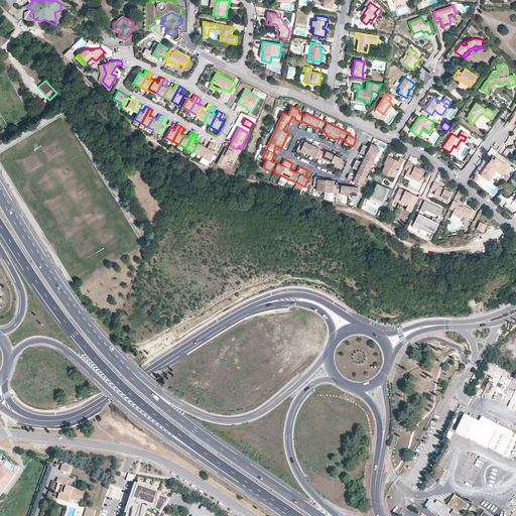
[(343,158),(327,151),(327,153),(319,150),(320,148),(305,141),(303,144),(300,143),(296,150),(300,152),(301,150),(305,151),(323,160),(324,158),(328,160),(331,162),(335,164),(339,166),(339,167),(342,169),(345,161),(342,160),(343,158)]
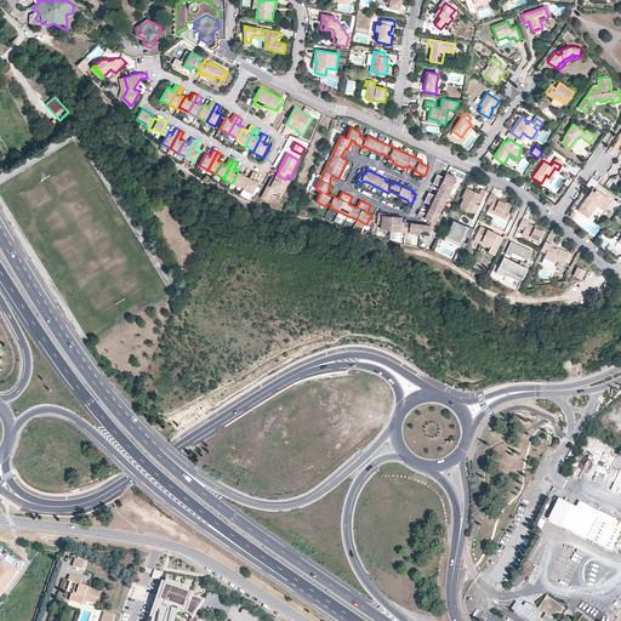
[(237,186),(243,176),(240,174),(238,172),(232,183),(237,186)]
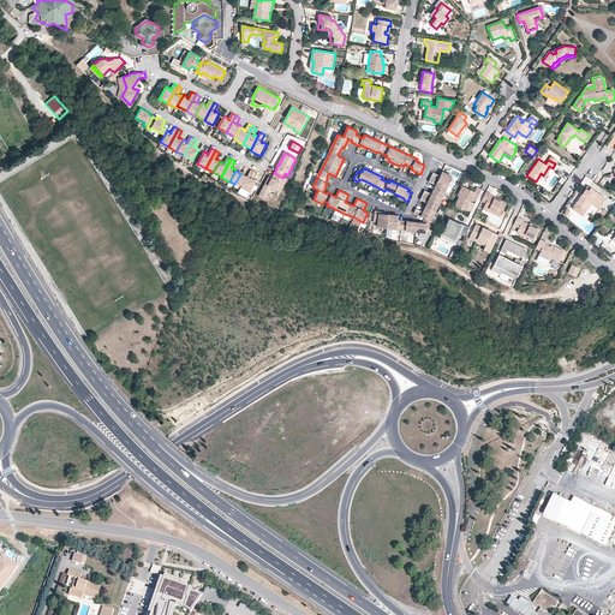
[(255,173),(250,171),(246,178),(240,187),(249,193),(256,181),(252,179),(252,180),(251,179),(255,173)]
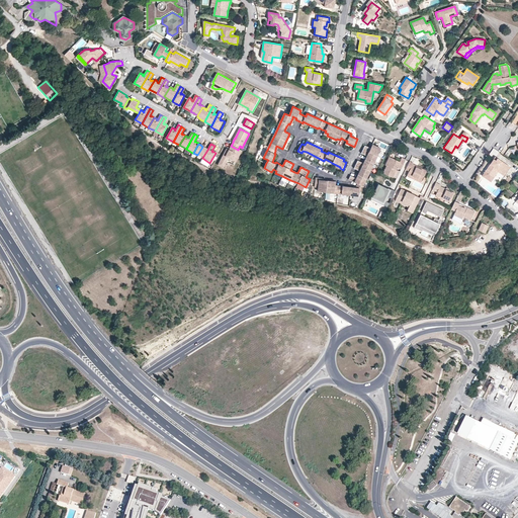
[(363,186),(381,148),(372,144),(371,148),(365,145),(363,149),(361,153),(367,156),(364,163),(358,160),(356,164),(354,168),(360,171),(357,178),(351,175),(349,179),(358,184),(356,188),(351,187),(339,186),(336,185),(336,183),(333,183),(333,181),(328,181),(324,180),(323,180),(323,182),(320,181),(320,180),(316,179),(315,187),(319,187),(318,191),(359,196),(360,191),(363,191),(365,187),(363,186)]
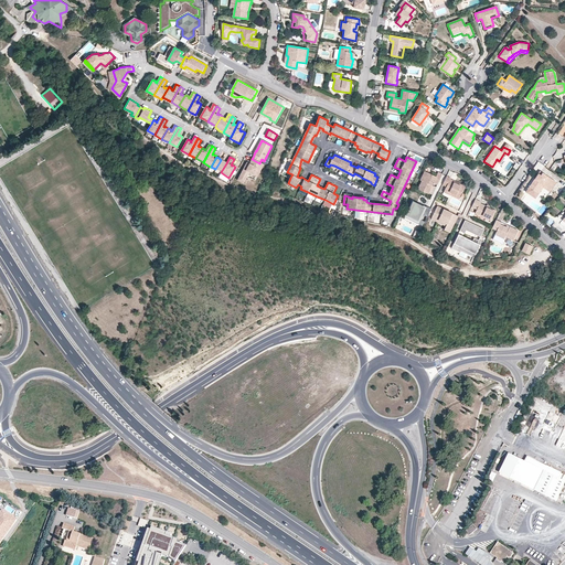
[(263,164),(252,159),(249,164),(247,163),(245,166),(246,167),(245,169),(244,168),(237,181),(243,184),(249,173),(257,178),(262,169),(260,168),(263,164)]
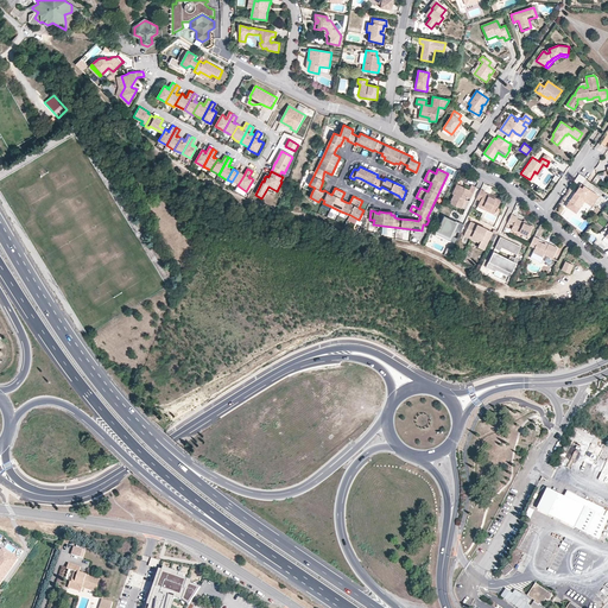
[(244,176),(238,172),(232,182),(238,185),(244,176)]
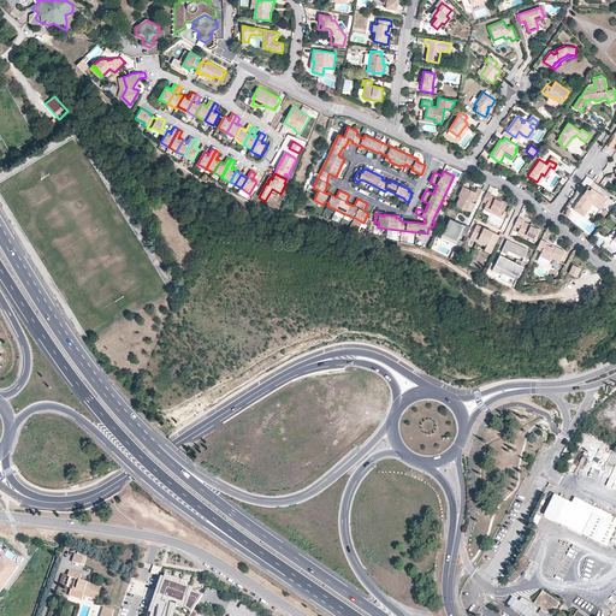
[(475,191),(469,189),(466,187),(461,196),(460,196),(455,205),(467,211),(472,199),(477,201),(483,189),(478,187),(477,189),(475,191)]
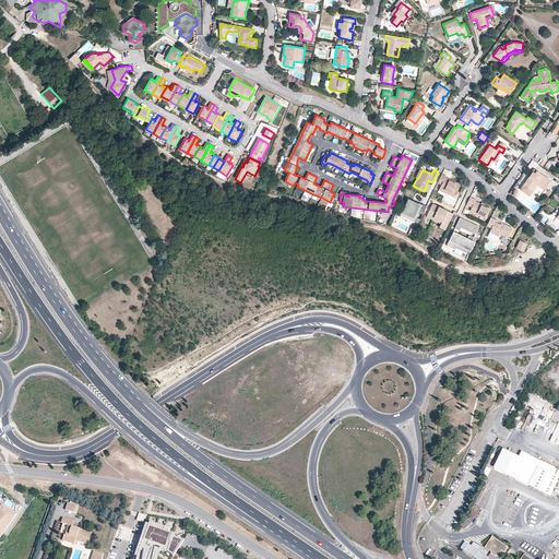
[(532,170),(519,189),(527,195),(531,190),(530,189),(538,178),(542,180),(539,183),(544,187),(549,179),(536,169),(534,171),(532,170)]
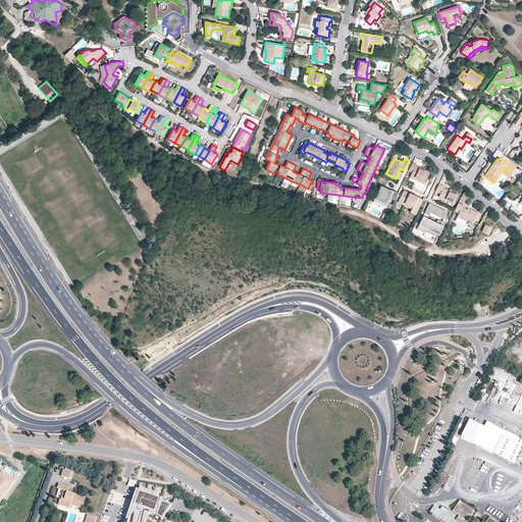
[(430,171),(416,165),(417,164),(413,162),(409,170),(413,172),(411,174),(425,181),(430,171)]
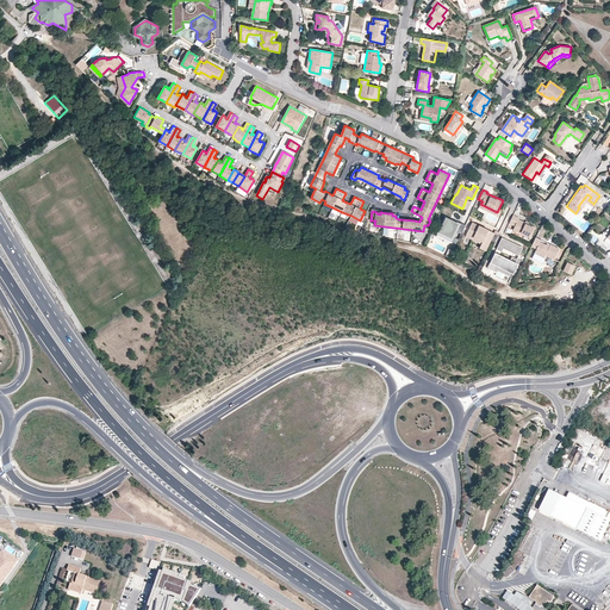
[(591,197),(587,194),(578,206),(579,207),(580,209),(585,201),(592,206),(593,204),(589,200),(591,197)]
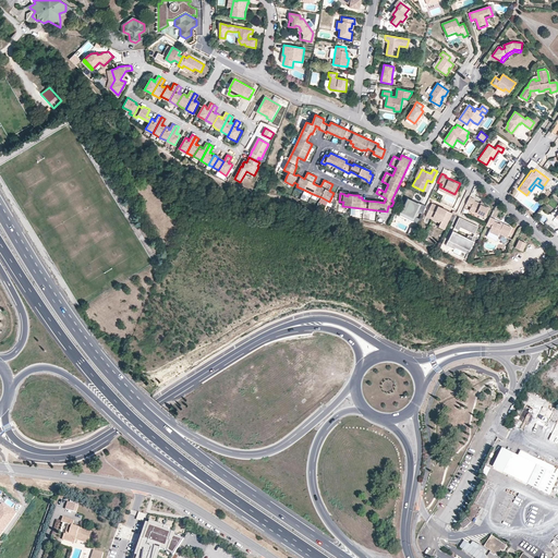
[(455,194),(439,186),(438,190),(453,196),(455,194)]
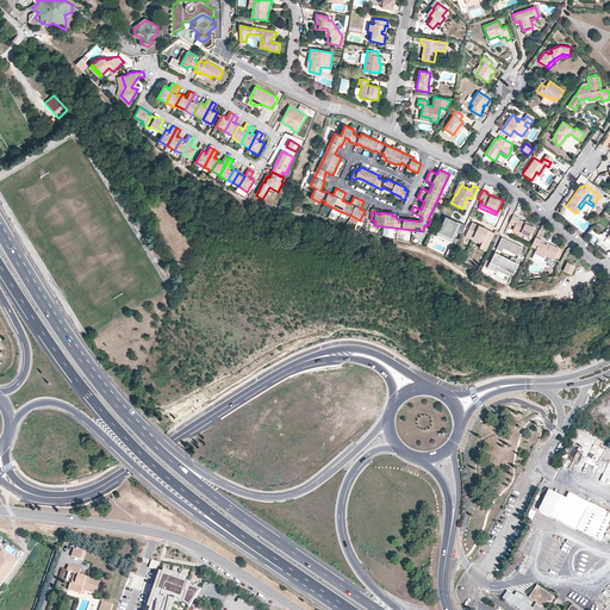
[(537,223),(521,216),(521,213),(515,211),(511,219),(517,222),(515,226),(533,235),(537,223)]
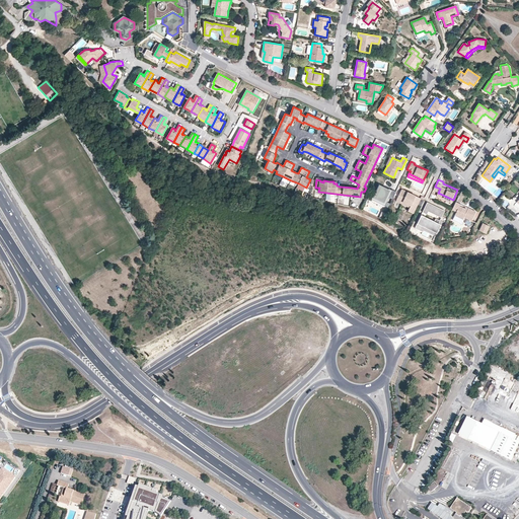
[(396,191),(392,189),(392,191),(384,187),(383,189),(378,187),(374,197),(386,203),(385,206),(388,207),(392,199),(396,191)]
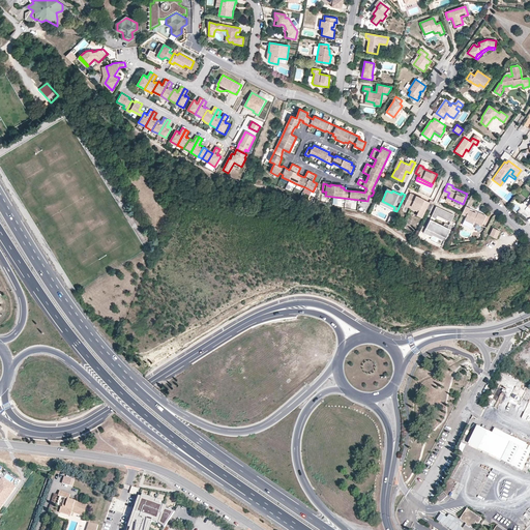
[(429,203),(410,194),(404,206),(410,208),(411,206),(419,210),(416,216),(421,218),(425,209),(430,211),(434,202),(431,201),(429,203)]
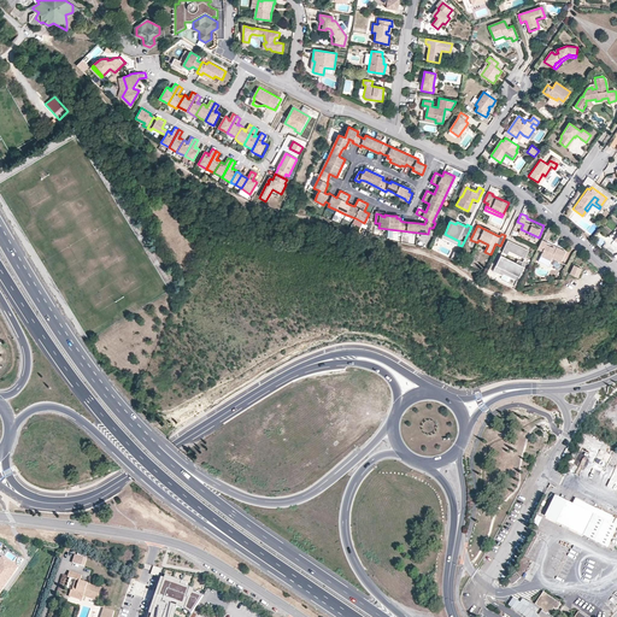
[(524,258),(529,250),(507,240),(503,252),(507,254),(509,251),(524,258)]
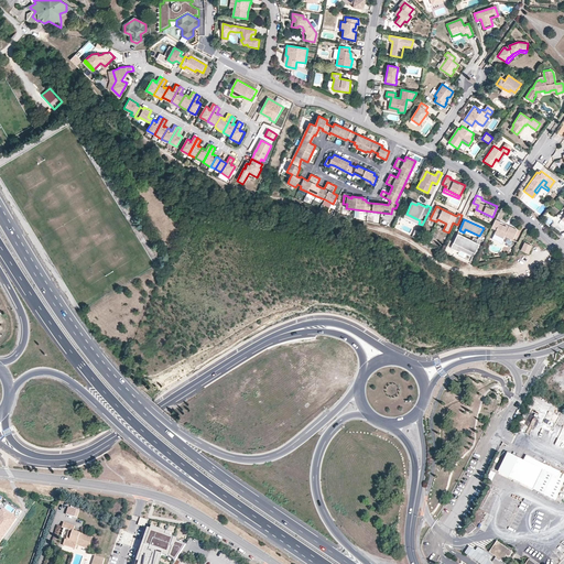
[(508,228),(505,226),(499,224),(500,221),(495,219),(491,227),(496,229),(494,234),(502,238),(505,236),(512,239),(517,229),(508,226),(508,228)]
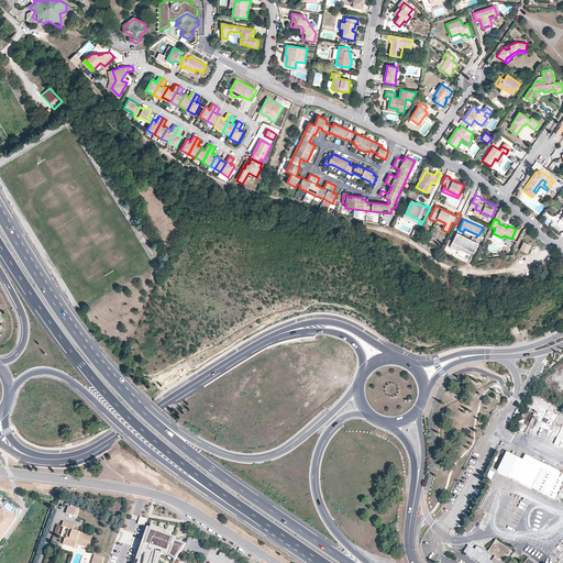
[(473,236),(471,240),(457,233),(456,236),(455,236),(450,247),(455,250),(457,244),(459,242),(460,243),(472,249),(477,239),(473,236)]
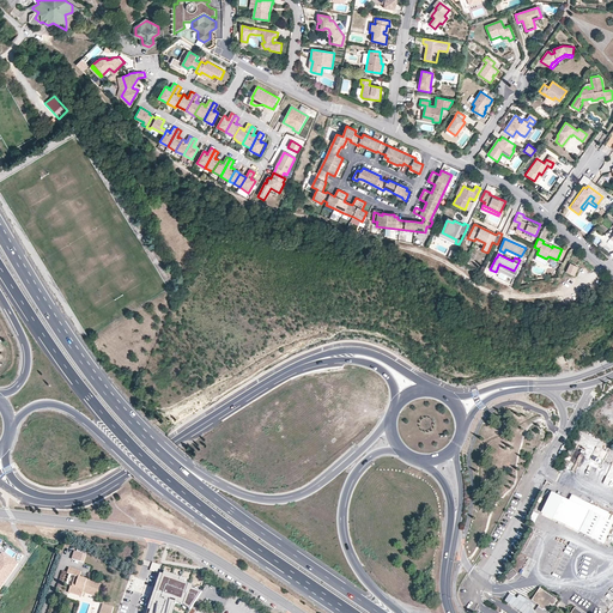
[(499,263),(498,266),(515,274),(514,271),(501,265),(499,263)]
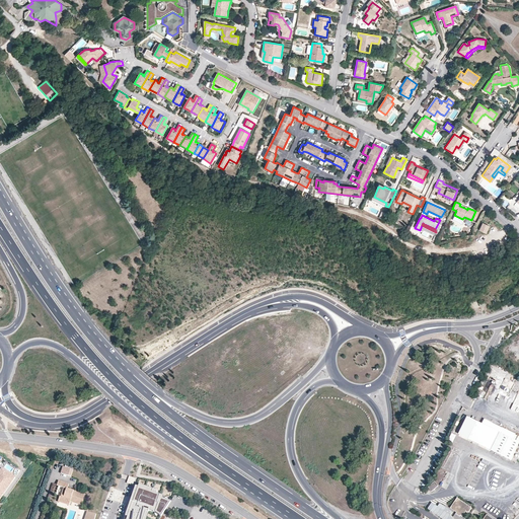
[(486,233),(489,226),(483,223),(479,230),(486,233)]
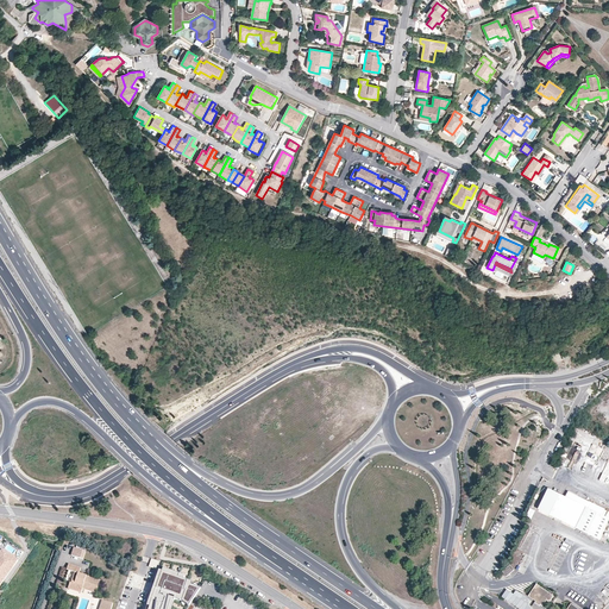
[(547,485),(541,482),(539,488),(540,489),(533,506),(577,528),(586,507),(547,488),(547,485)]
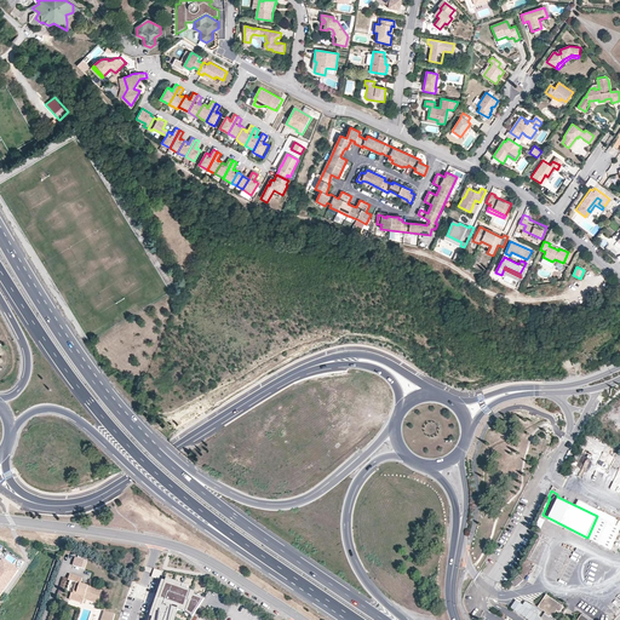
[(619,527),(597,516),(587,538),(612,550),(619,532),(619,527)]
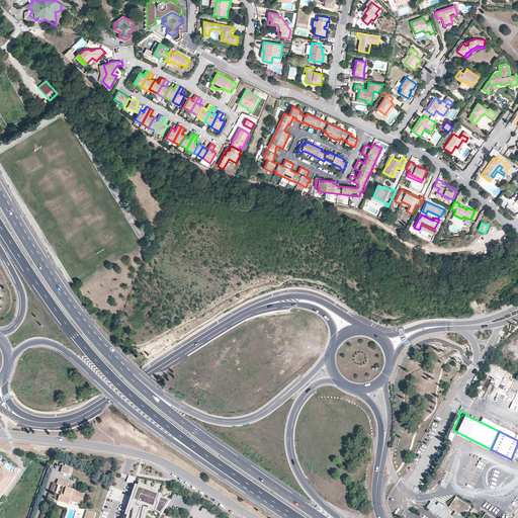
[(483,472),(488,461),(482,458),(476,469),(483,472)]
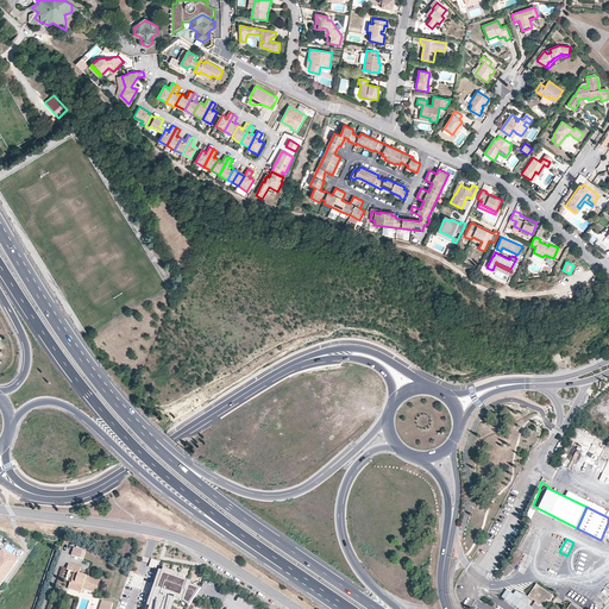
[(74,547),(71,556),(83,559),(86,552),(74,547)]
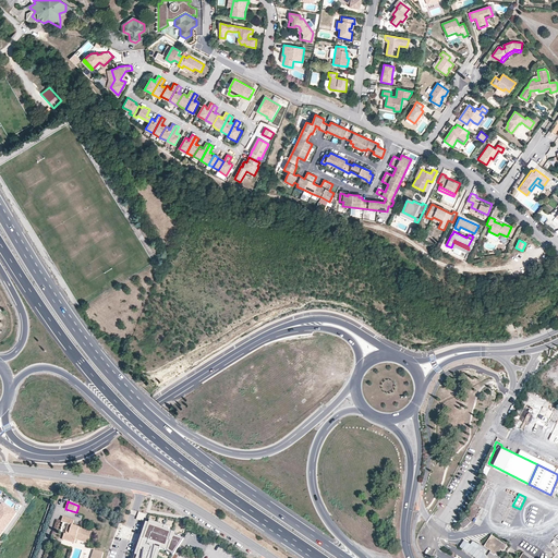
[(0,532),(2,534),(17,513),(2,504),(0,507),(0,532)]
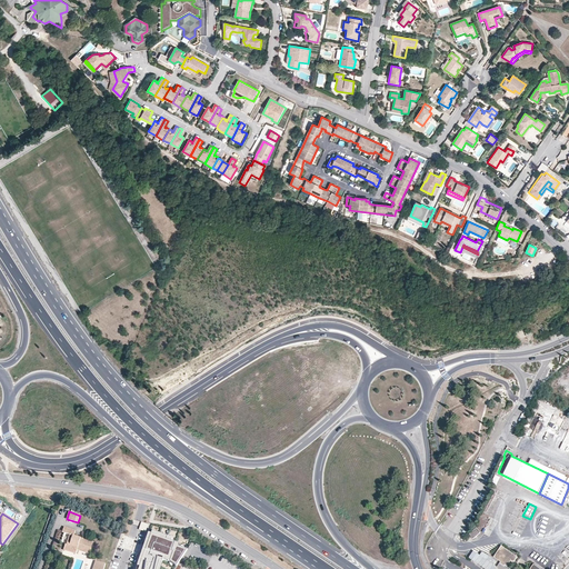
[(62,532),(65,532),(70,535),(67,542),(67,543),(91,552),(95,542),(75,536),(76,531),(65,527),(62,532)]
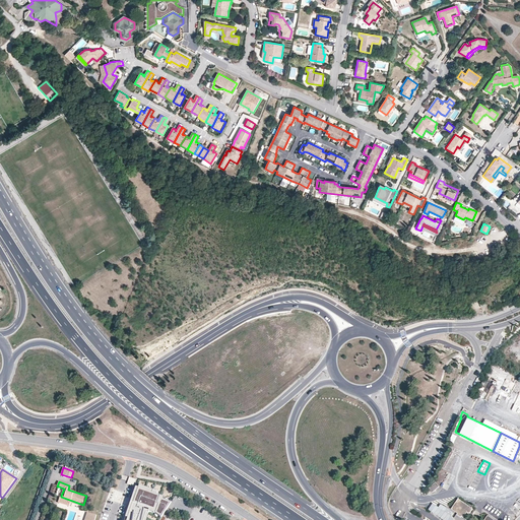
[(436,482),(430,489),(433,492),(440,486),(436,482)]
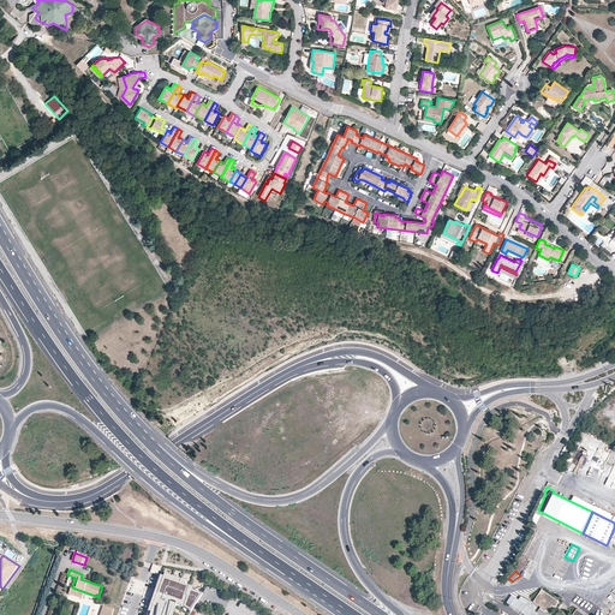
[(172,614),(175,605),(183,608),(190,613),(202,595),(192,591),(193,587),(186,585),(186,583),(179,580),(180,580),(163,574),(163,578),(160,577),(147,614),(172,614)]
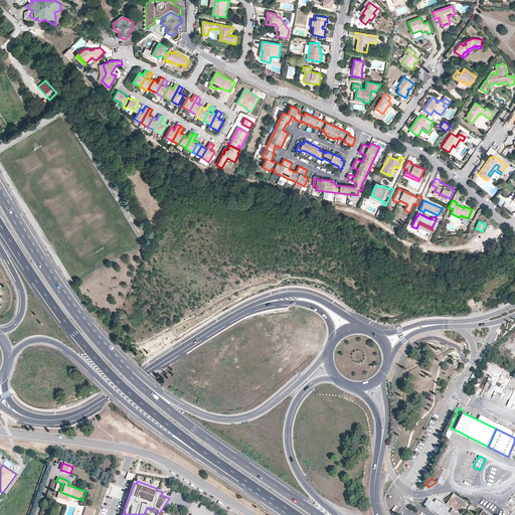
[(82,500),(60,492),(59,492),(57,497),(68,501),(69,498),(81,501),(82,500)]
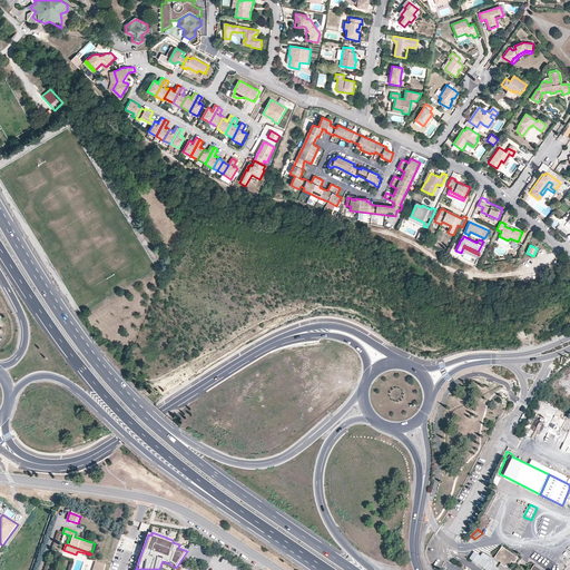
[(519,558),(502,547),(495,558),(502,562),(497,569),(542,569),(536,564),(531,569),(512,569),(509,567),(512,560),(516,562),(519,558)]
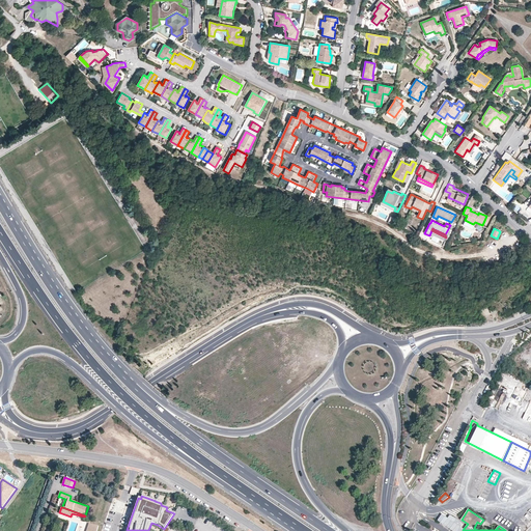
[(498,512),(493,519),(509,530),(520,530),(521,529),(498,512)]
